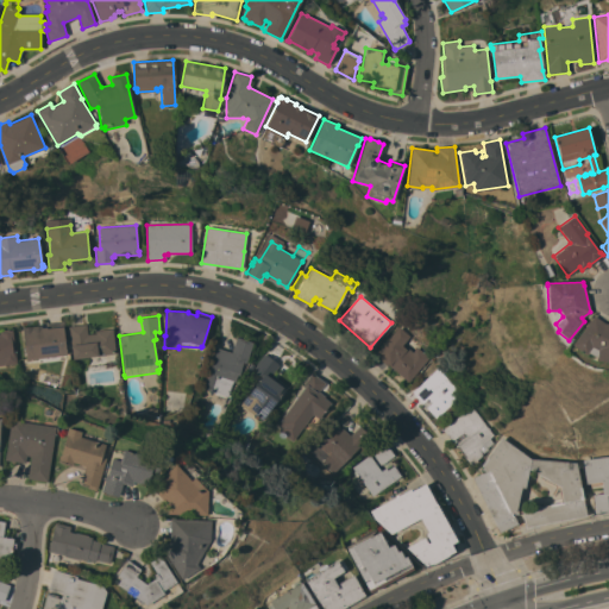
[(608,324),(608,360),(596,360),(596,357),(586,352),(585,355),(571,344),(594,315),(603,324),(608,324)]
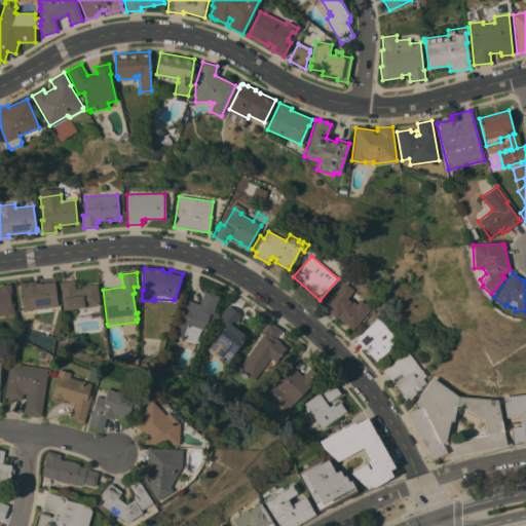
[(23,310),(20,283),(36,280),(36,283),(40,283),(39,279),(55,277),(55,283),(54,283),(58,306),(23,310)]
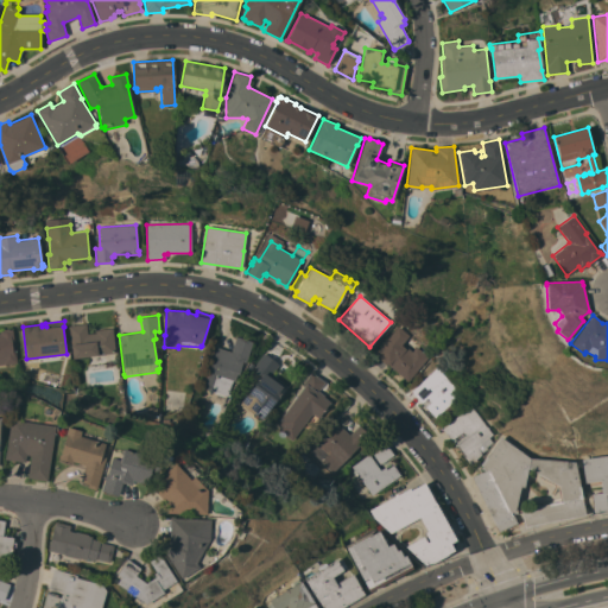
[(73,358),(69,328),(68,325),(86,323),(87,334),(96,333),(95,330),(112,328),(115,353),(73,358)]
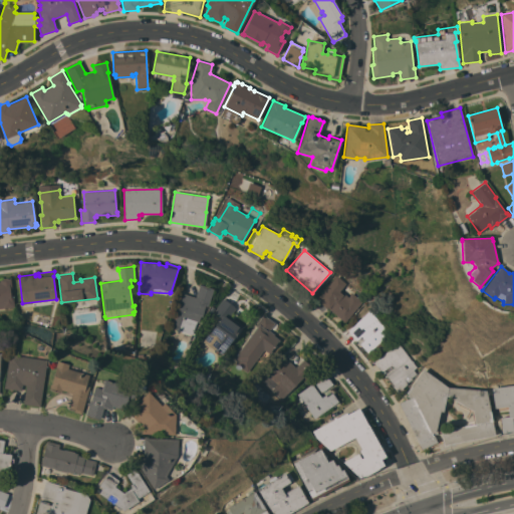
[(328,307),(327,309),(317,300),(317,299),(316,298),(336,275),(345,283),(339,291),(341,293),(342,292),(348,297),(351,293),(361,301),(344,322),(328,307)]
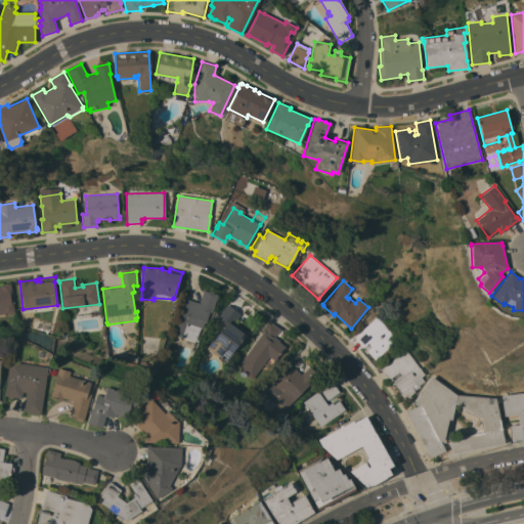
[(0,313),(0,285),(3,285),(2,284),(7,282),(7,284),(10,284),(14,312),(0,313)]
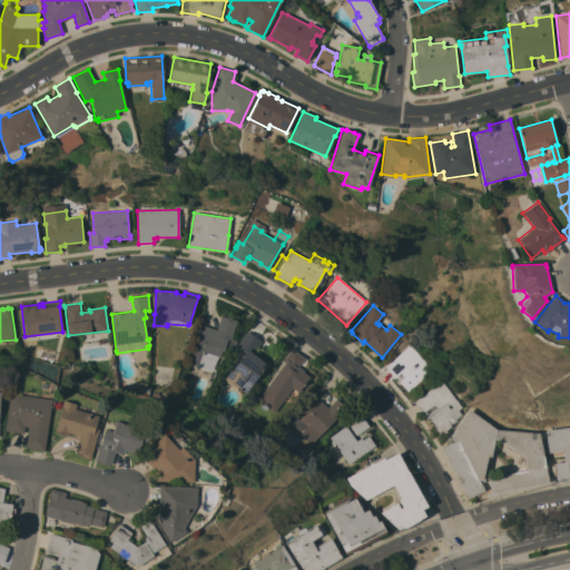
[(198,365),(188,362),(200,324),(216,330),(222,315),(236,321),(231,340),(227,338),(224,352),(222,351),(219,357),(217,356),(213,371),(198,366),(198,365)]
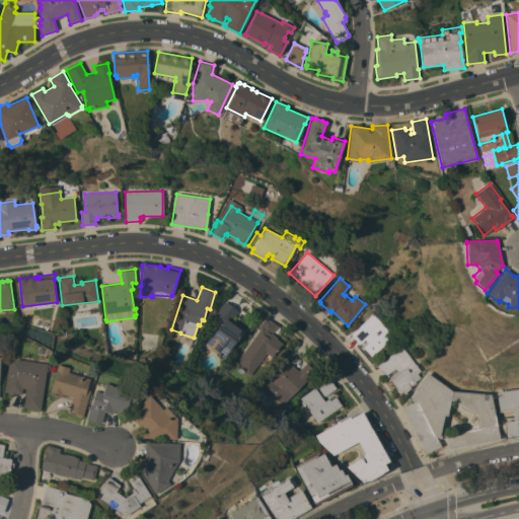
[(211,339),(210,339),(224,319),(216,313),(225,301),(226,303),(227,302),(236,309),(236,310),(238,311),(231,319),(244,329),(223,359),(214,352),(214,351),(206,345),(211,339)]
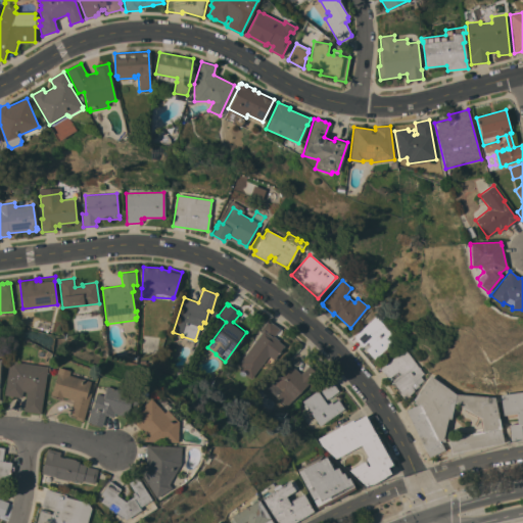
[(353,336),(376,316),(396,338),(374,359),(353,336)]
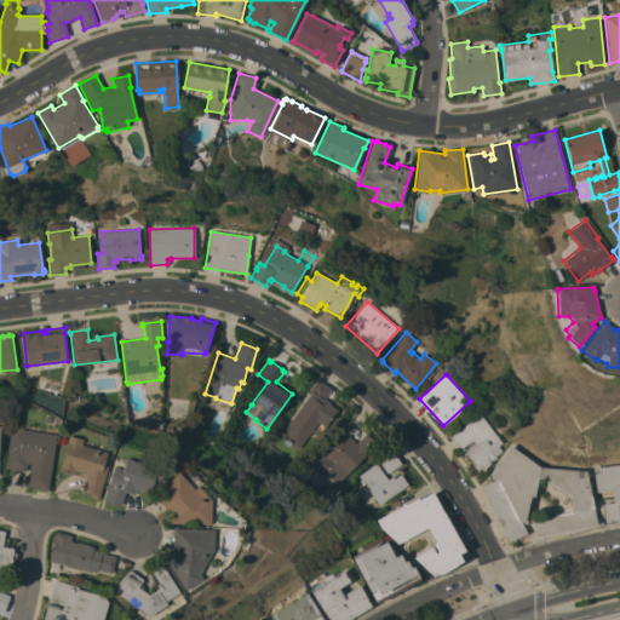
[(310,394),(308,392),(317,379),(331,390),(325,399),(331,403),(329,405),(337,409),(325,426),(317,422),(298,449),(283,438),(286,435),(281,432),(310,394)]
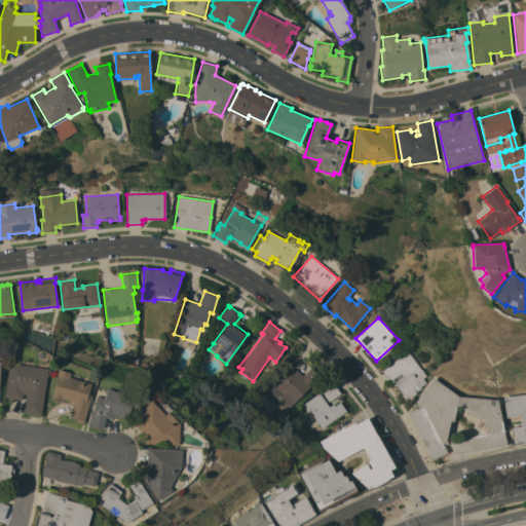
[(407,351),(426,375),(422,378),(426,382),(420,386),(421,387),(416,391),(417,392),(412,397),(413,398),(407,403),(401,395),(402,393),(396,385),(395,386),(382,371),(407,351)]
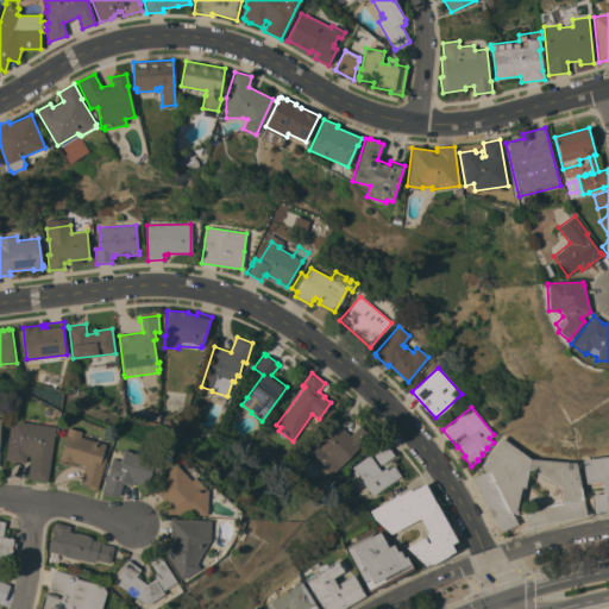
[(148,408),(156,408),(156,419),(146,418),(148,408)]
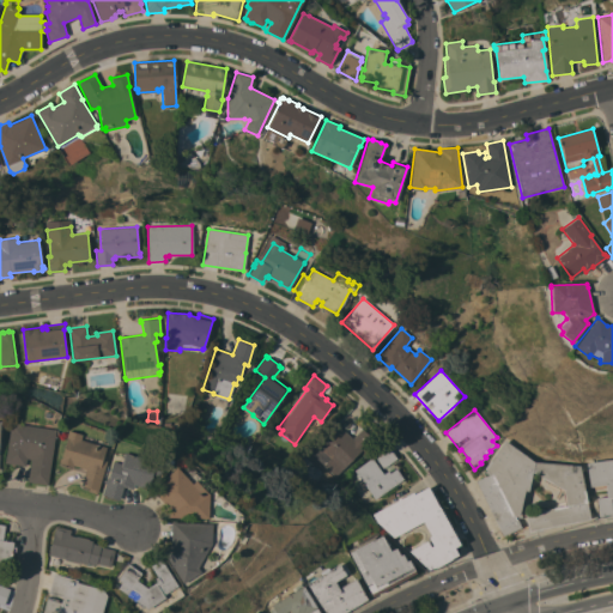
[(47,485),(28,481),(31,459),(26,459),(25,466),(5,462),(11,423),(56,430),(47,485)]
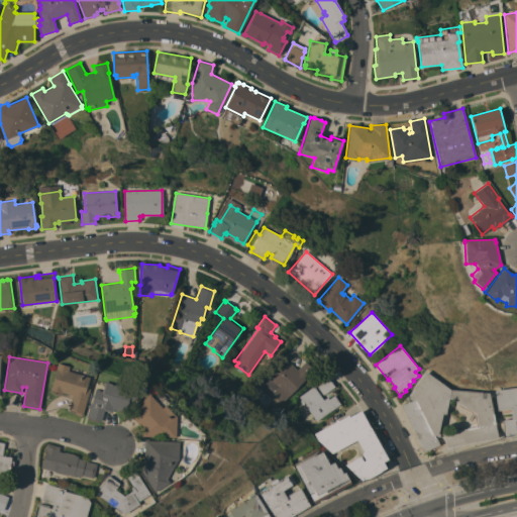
[(273,392),(264,383),(271,377),(270,375),(272,373),(273,374),(286,360),(289,364),(290,363),(297,370),(305,362),(315,372),(307,381),(305,379),(283,402),(273,393),(273,392)]
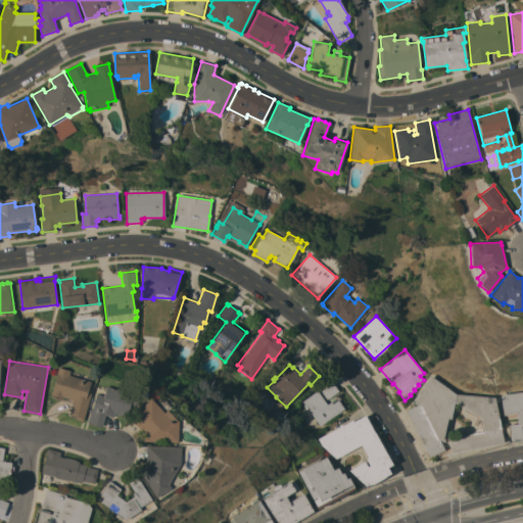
[(83,421),(75,419),(76,416),(69,414),(74,399),(62,396),(62,398),(50,394),(51,391),(52,391),(57,374),(56,373),(58,367),(69,371),(68,375),(90,381),(87,392),(91,393),(83,421)]
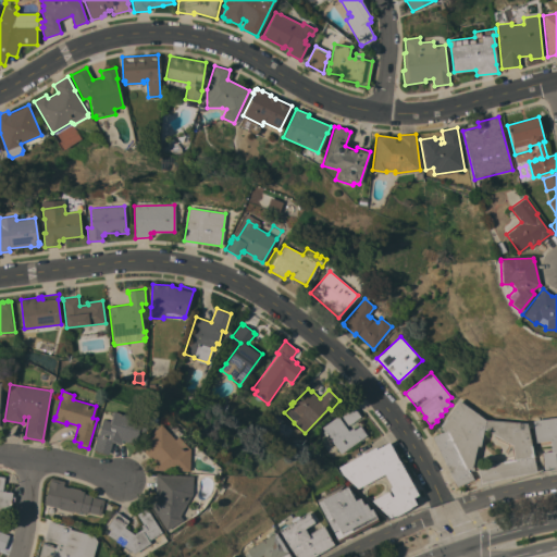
[(438,428),(441,425),(440,425),(458,399),(485,420),(527,422),(536,471),(480,483),(477,467),(512,459),(509,445),(492,436),(493,434),(483,429),(480,446),(475,445),(471,466),(472,468),(468,470),(469,472),(473,479),(458,486),(432,436),(441,432),(438,428)]
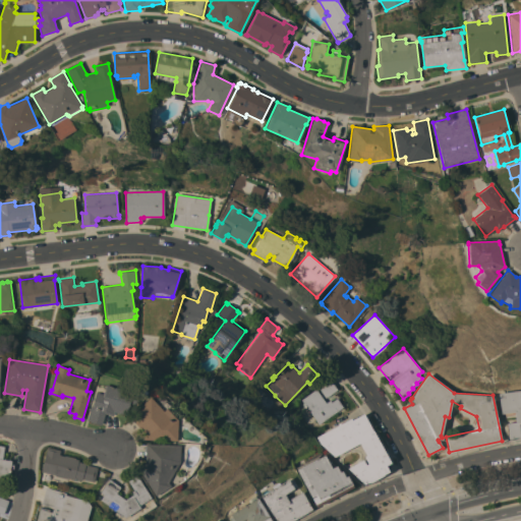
[(326,398),(317,387),(330,379),(337,390),(326,398)]
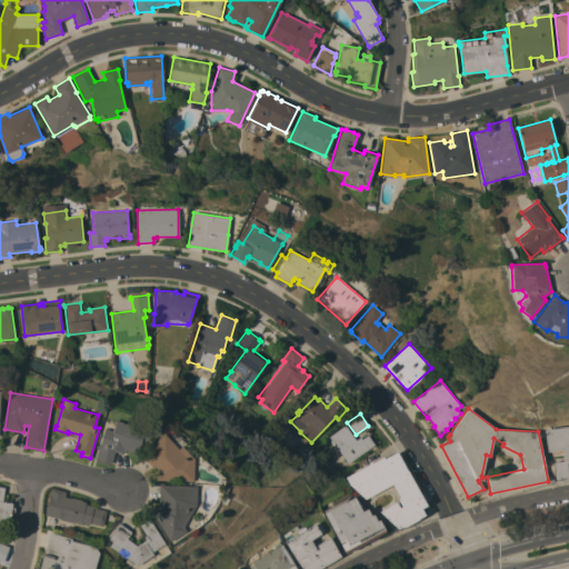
[(151,430),(148,442),(141,440),(138,453),(123,449),(122,453),(115,451),(110,463),(98,460),(95,459),(100,442),(105,428),(112,430),(116,420),(151,430)]
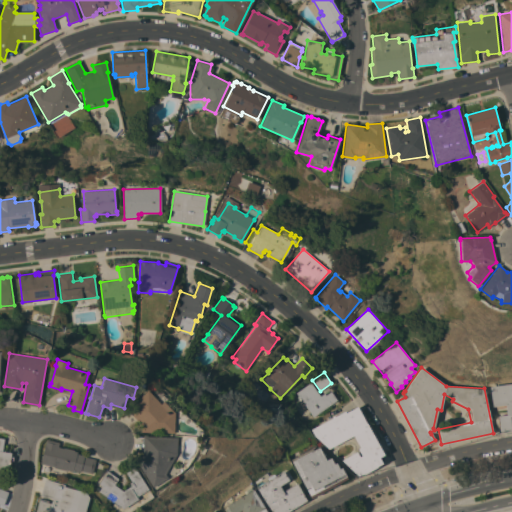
[(137,387),(139,382),(145,385),(143,390),(137,387)]
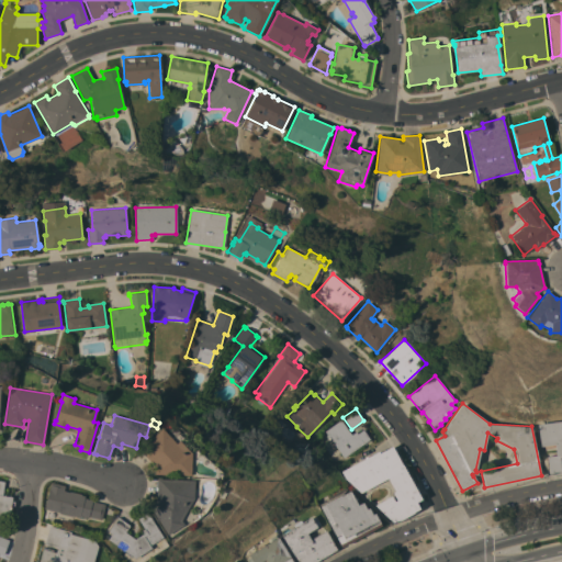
[(370,439),(344,458),(325,431),(340,419),(351,435),(355,431),(357,434),(363,429),(370,439)]
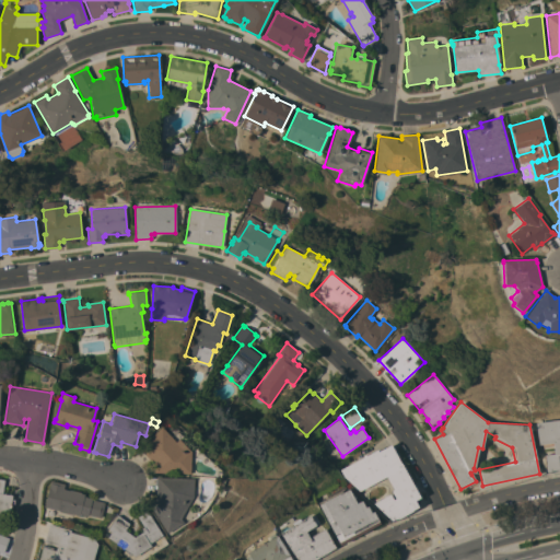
[(559,470),(547,473),(545,454),(553,453),(552,443),(538,444),(536,422),(559,418),(559,470)]
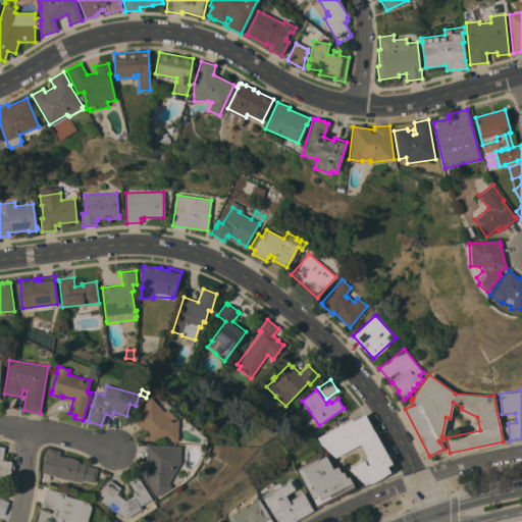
[(177,441),(144,440),(144,431),(145,431),(142,427),(140,429),(131,418),(150,398),(165,412),(167,410),(177,420),(177,441)]
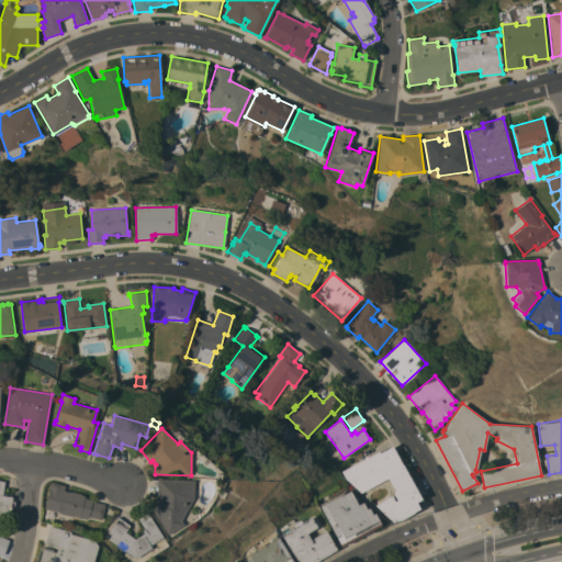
[(393,446),(402,464),(403,464),(405,468),(406,468),(414,483),(413,483),(422,499),(416,502),(419,508),(413,512),(414,513),(398,520),(393,523),(374,505),(392,496),(393,496),(395,501),(396,499),(393,492),(395,491),(388,478),(360,493),(346,479),(341,471),(379,451),(380,452),(391,447),(393,446)]
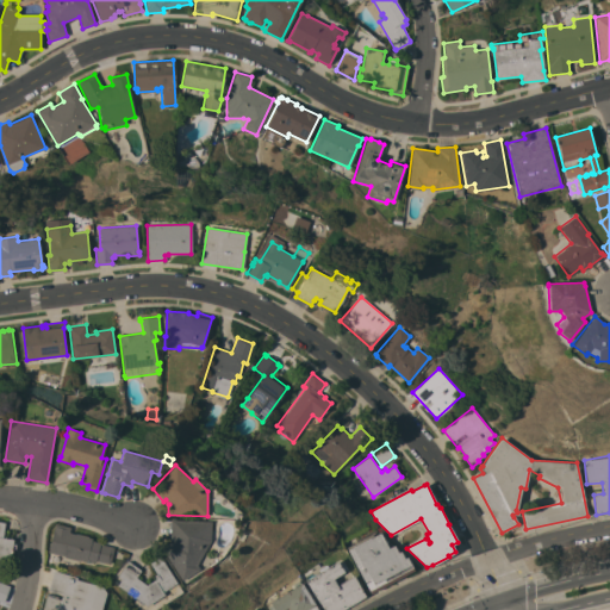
[(165,552),(163,553),(161,548),(170,542),(170,518),(175,518),(175,520),(211,521),(211,541),(197,565),(199,570),(182,580),(165,552)]
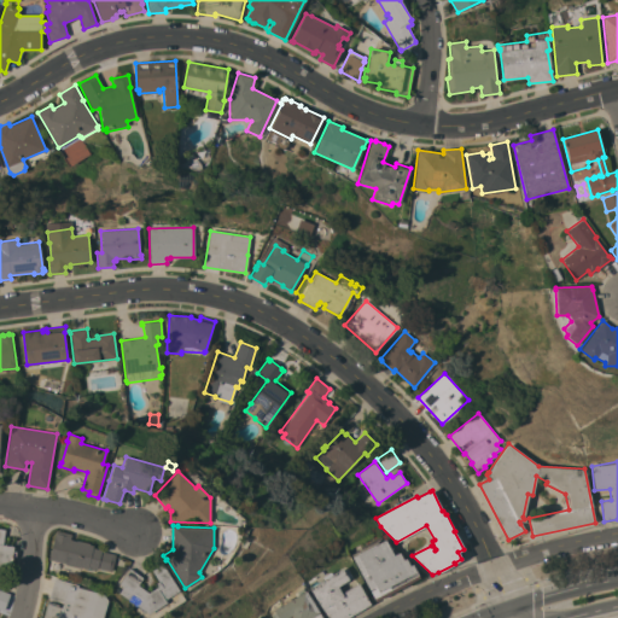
[(0,566),(0,528),(5,529),(3,544),(13,546),(10,569),(0,566)]
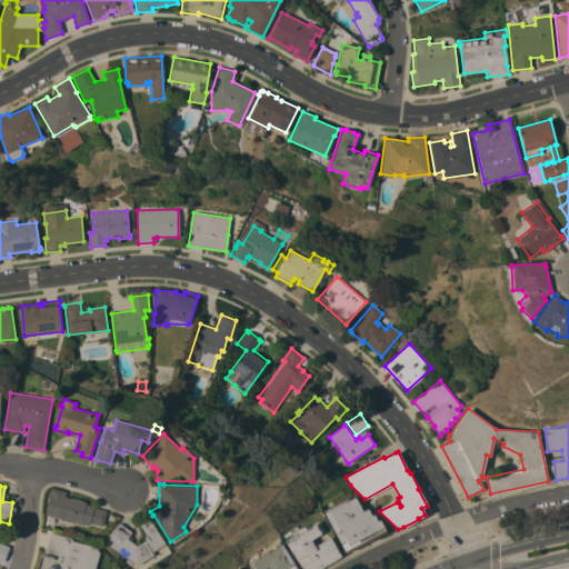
[(86,502),(86,503),(93,506),(93,507),(106,510),(102,526),(90,522),(89,525),(87,523),(87,525),(83,525),(83,522),(81,522),(81,523),(73,521),(73,523),(59,519),(60,518),(57,518),(55,528),(46,525),(46,516),(45,515),(51,488),(66,491),(65,497),(70,498),(70,497),(82,500),(82,501),(86,502)]
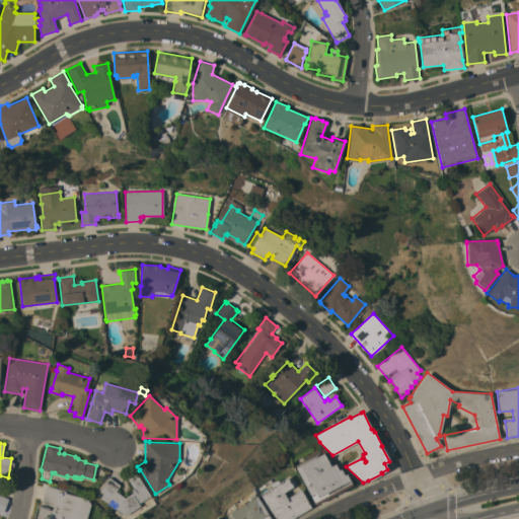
[(315,505),(295,465),(316,453),(317,456),(323,452),(327,460),(329,459),(330,460),(331,460),(334,464),(336,463),(339,469),(341,468),(344,474),(346,473),(352,486),(315,505)]
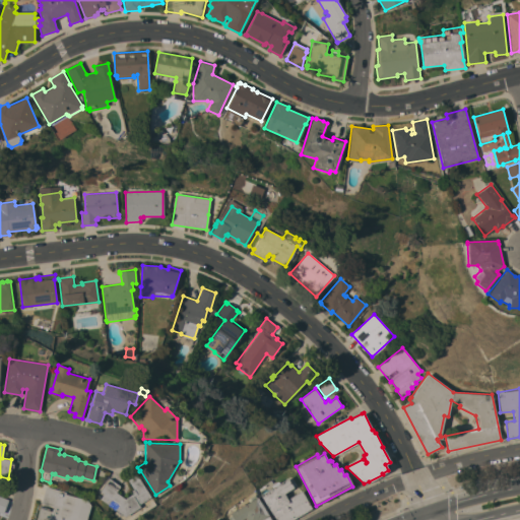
[(150,497),(138,504),(140,507),(125,517),(121,514),(121,515),(116,512),(117,510),(100,499),(104,494),(101,491),(109,478),(120,486),(116,493),(125,499),(133,493),(131,491),(134,489),(126,477),(134,471),(150,497)]
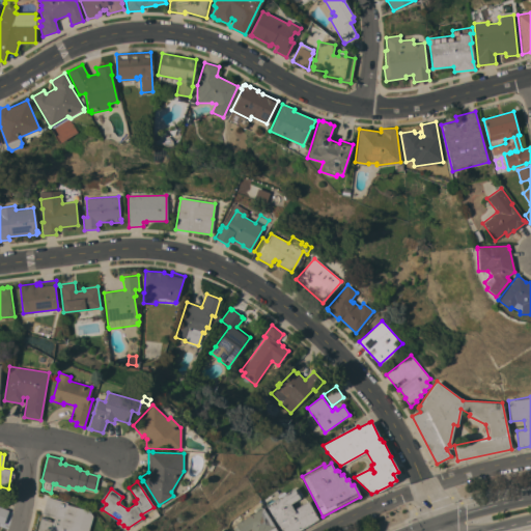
[(278,498),(277,496),(284,492),(285,493),(294,487),(295,490),(298,487),(303,496),(290,504),(294,509),(308,501),(317,520),(298,530),(281,530),(277,523),(266,505),(278,498)]
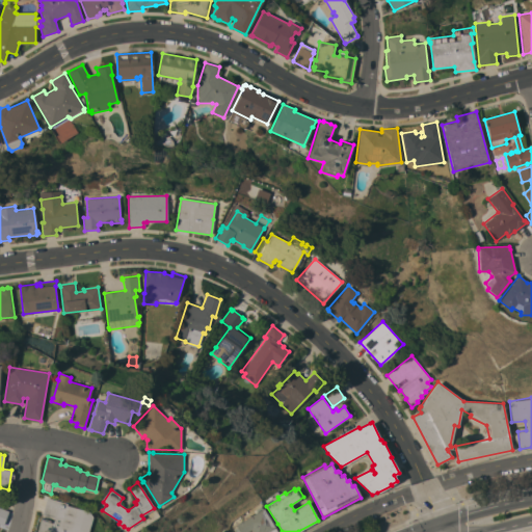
[(36,531),(47,498),(68,503),(67,505),(94,513),(88,531),(36,531)]
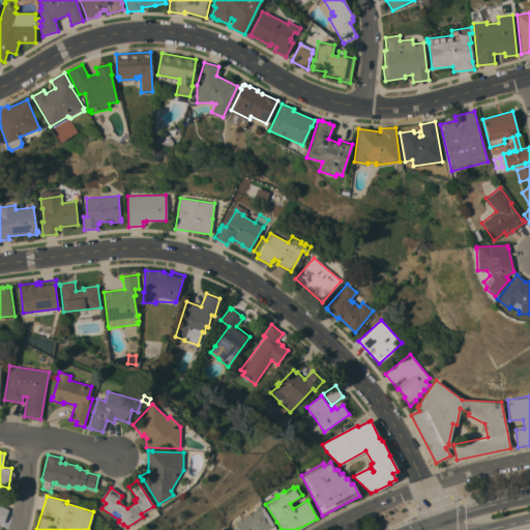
[(0,505),(8,509),(3,524),(0,522),(0,505)]
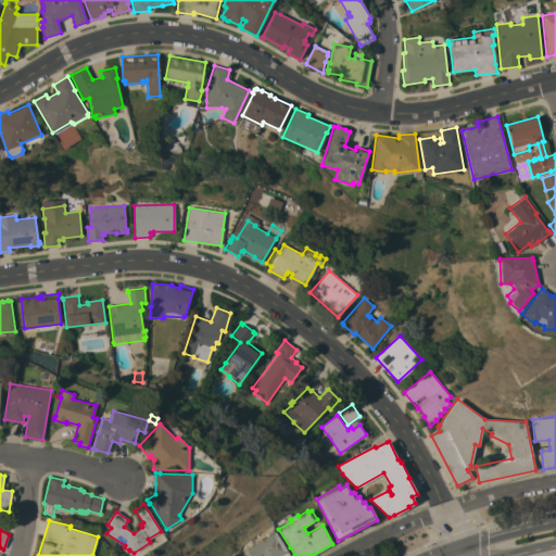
[(275,531),(290,555),(264,555),(263,553),(257,555),(245,555),(244,553),(248,551),(247,550),(254,543),(253,542),(261,538),(262,539),(266,536),(266,535),(268,534),(269,534),(275,531)]
